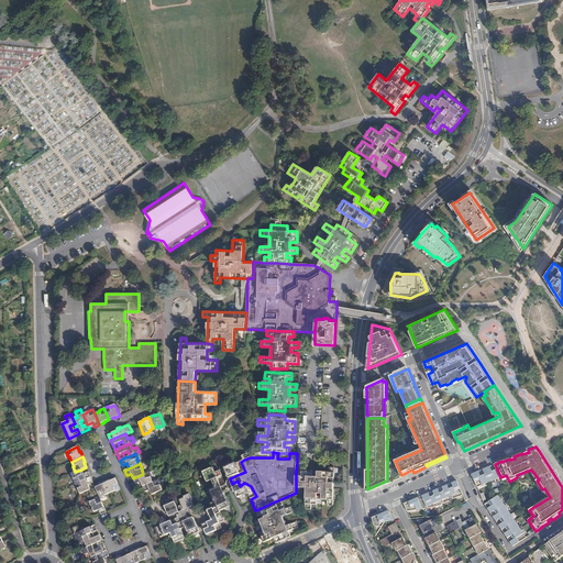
[(224,468),(230,478),(240,474),(235,463),(224,468)]
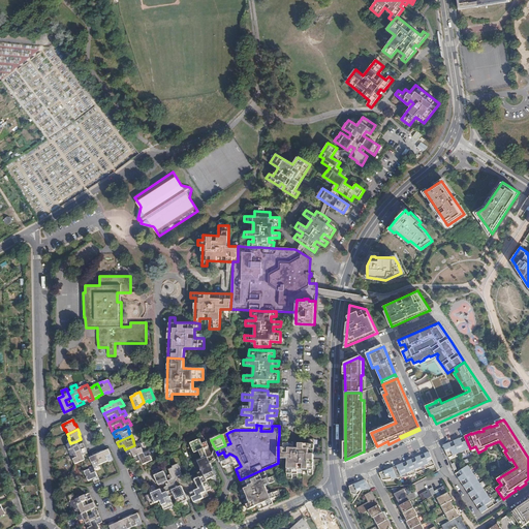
[(465,436),(443,445),(448,458),(459,454),(470,448),(465,436)]
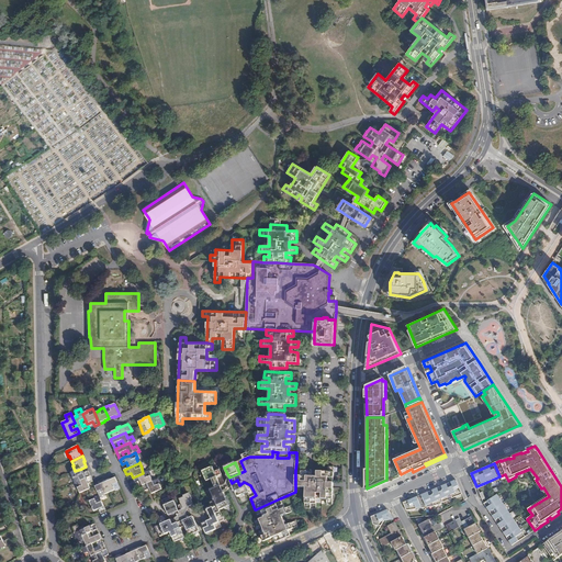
[(215,472),(212,467),(202,471),(206,481),(212,480),(216,489),(211,491),(215,501),(211,503),(213,507),(209,509),(213,519),(205,523),(202,524),(208,534),(222,527),(220,523),(224,520),(221,510),(229,506),(223,491),(228,489),(227,486),(226,484),(221,486),(221,484),(217,476),(222,474),(220,470),(215,472)]
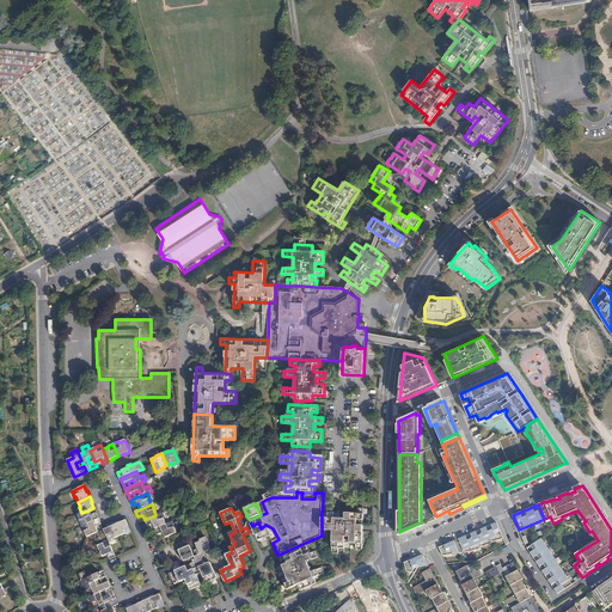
[(322,513),(322,530),(334,531),(332,554),(344,555),(346,543),(356,543),(356,549),(362,550),(363,508),(357,508),(357,514),(322,513)]
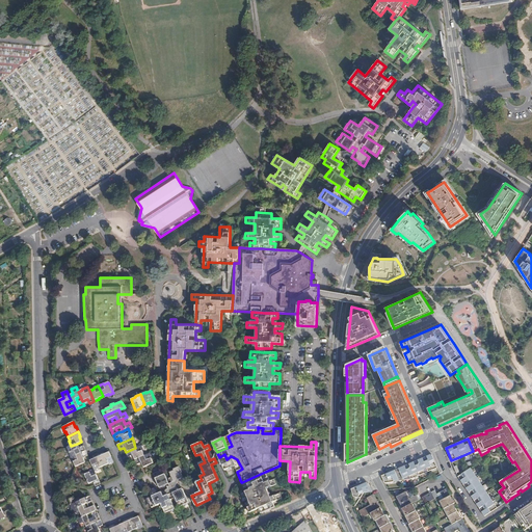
[(79,448),(77,444),(71,446),(68,448),(70,452),(69,453),(71,458),(85,451),(83,446),(79,448)]
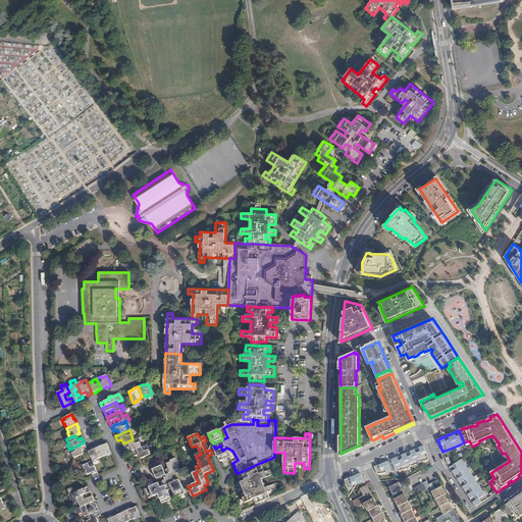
[(131,447),(133,451),(142,447),(140,442),(141,442),(139,437),(133,439),(123,444),(125,449),(131,447)]
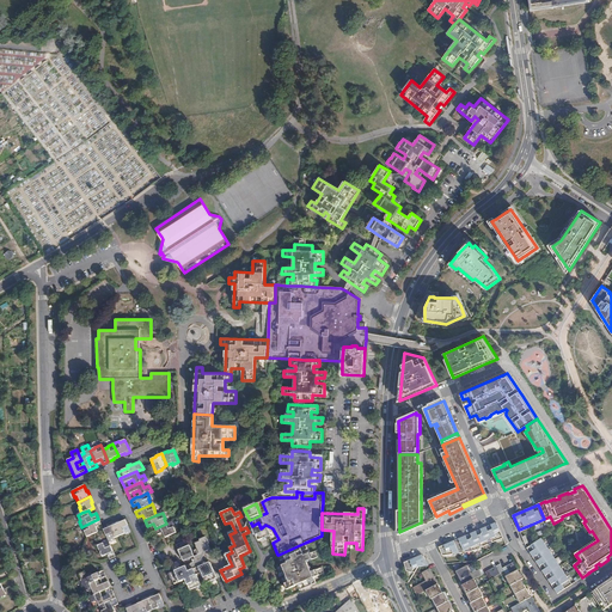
[(101,525),(98,519),(81,527),(84,532),(85,532),(87,537),(98,532),(96,527),(101,525)]
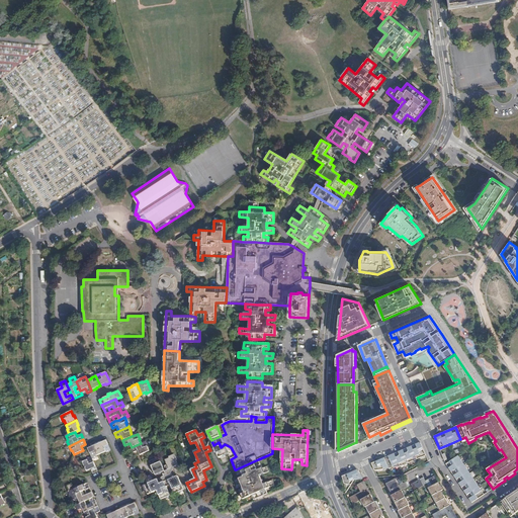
[(101,441),(96,443),(101,453),(105,451),(106,452),(111,450),(106,440),(101,442),(101,441)]
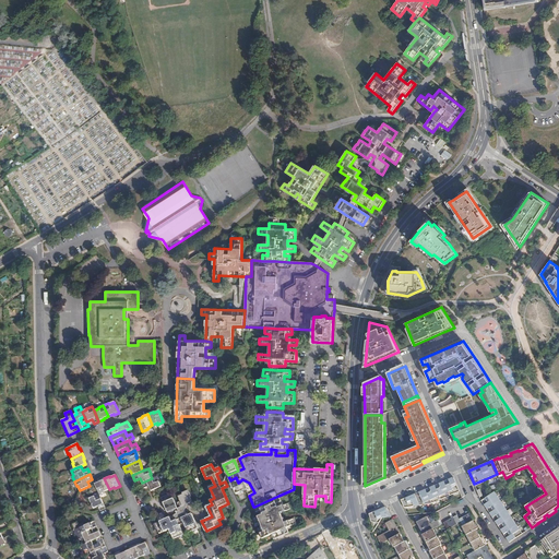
[(149,486),(151,491),(162,486),(159,483),(161,482),(158,476),(152,478),(142,483),(144,488),(149,486)]
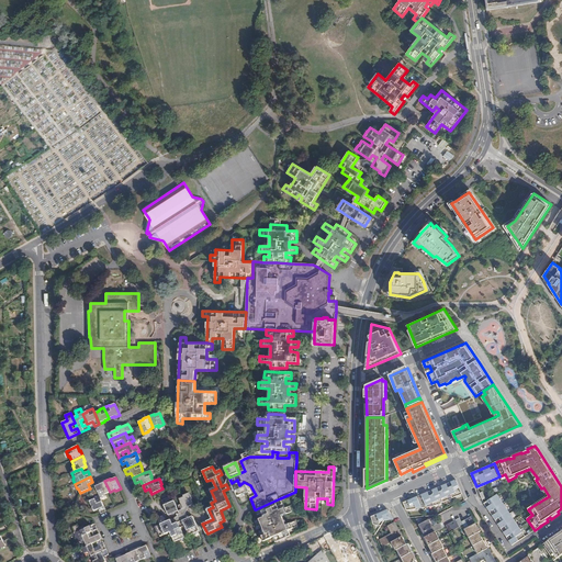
[(247,487),(244,482),(239,485),(237,480),(232,483),(236,493),(247,487)]
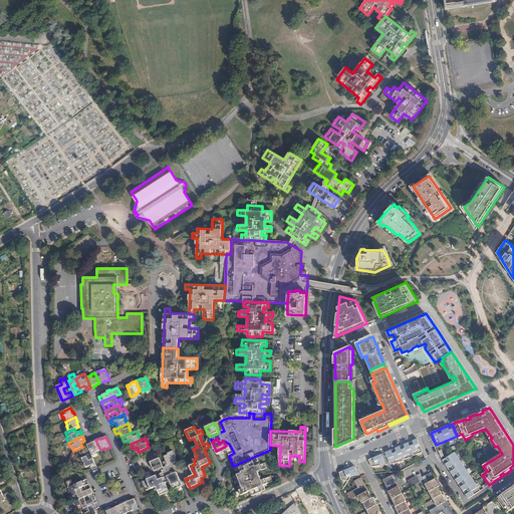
[(353,442),(353,439),(335,447),(335,450),(353,442)]
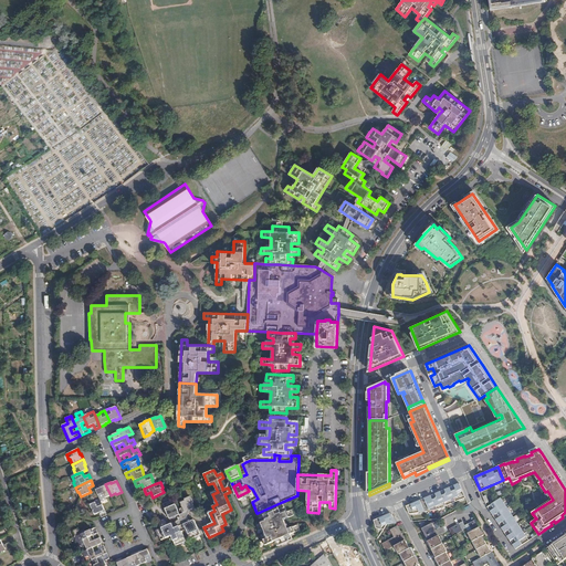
[(465,498),(459,483),(406,506),(409,514),(426,512),(437,511),(437,510),(447,505),(456,502),(465,498)]
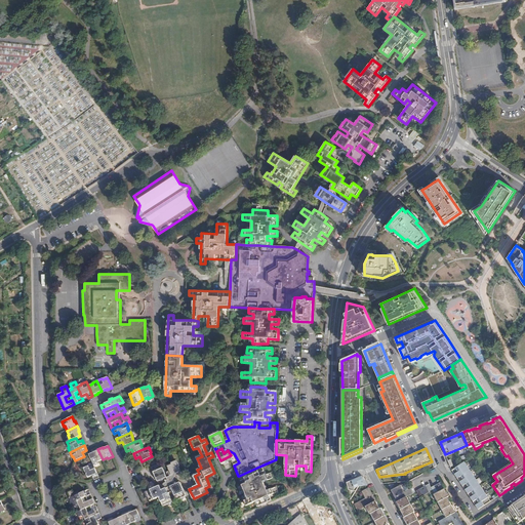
[(103,459),(97,449),(93,451),(93,452),(89,454),(93,466),(98,462),(98,461),(103,459)]
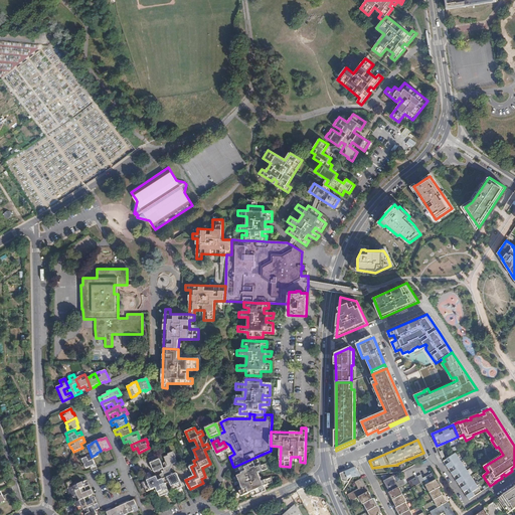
[(226,447),(216,452),(218,456),(228,451),(226,447)]
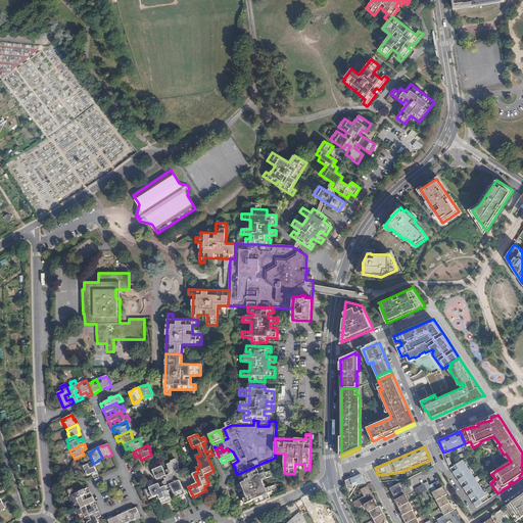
[(180,465),(177,460),(167,464),(171,474),(167,476),(160,462),(151,466),(159,484),(155,485),(153,481),(143,485),(149,500),(158,495),(162,505),(168,503),(168,504),(173,502),(169,491),(169,490),(173,489),(177,498),(180,496),(181,497),(186,495),(181,484),(180,480),(175,482),(173,478),(182,474),(179,466),(180,465)]
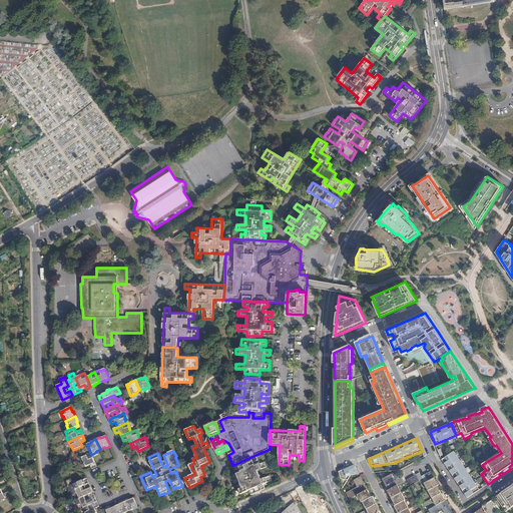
[(452,453),(442,460),(467,498),(480,490),(474,482),(469,475),(464,467),(459,459),(454,452),(452,453)]
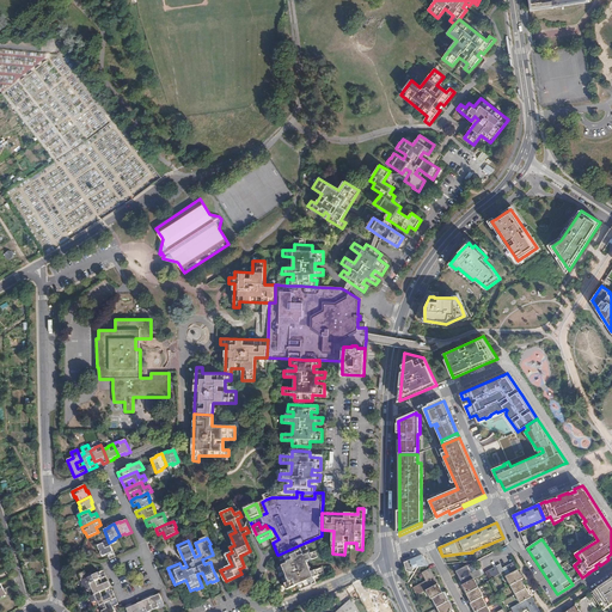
[(116,557),(111,546),(105,549),(103,543),(97,546),(102,557),(108,555),(110,560),(116,557)]
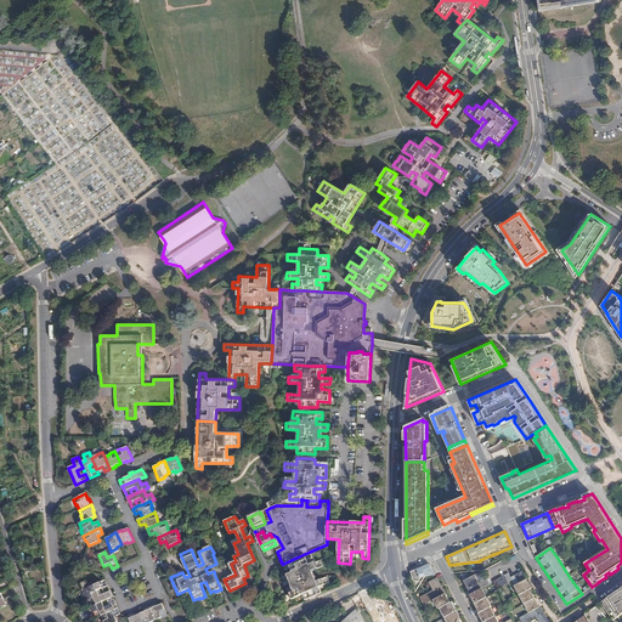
[(283,564),(282,564),(286,570),(290,569),(293,574),(282,578),(284,583),(290,581),(293,586),(287,588),(292,599),(303,594),(305,600),(322,593),(320,587),(331,582),(327,577),(317,582),(312,571),(323,566),(321,560),(310,565),(307,560),(312,558),(310,552),(283,564)]
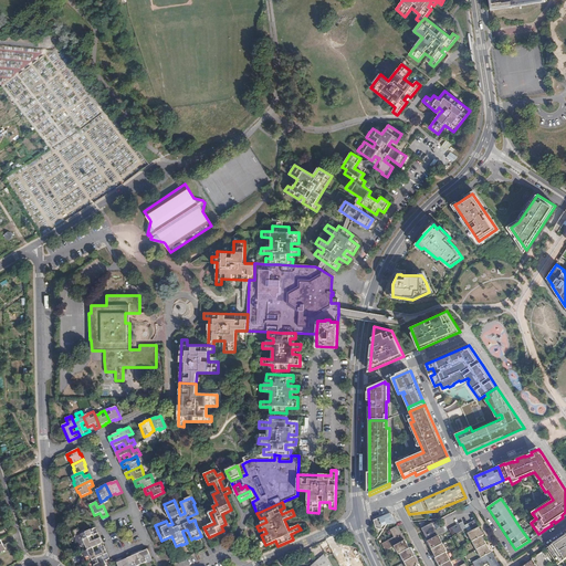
[(390,513),(374,521),(375,524),(376,528),(384,530),(387,524),(396,523),(390,513)]
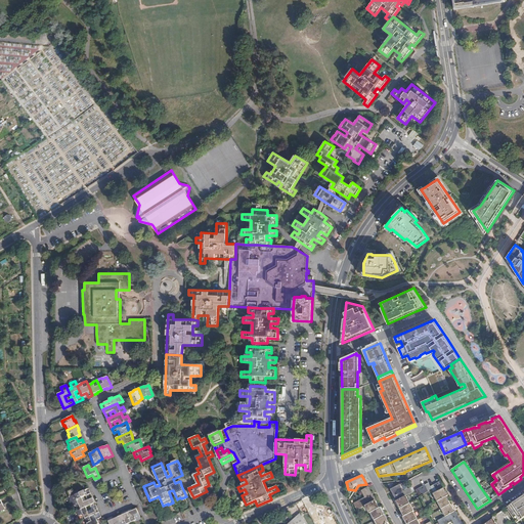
[(440,481),(430,486),(432,489),(434,493),(443,488),(440,481)]
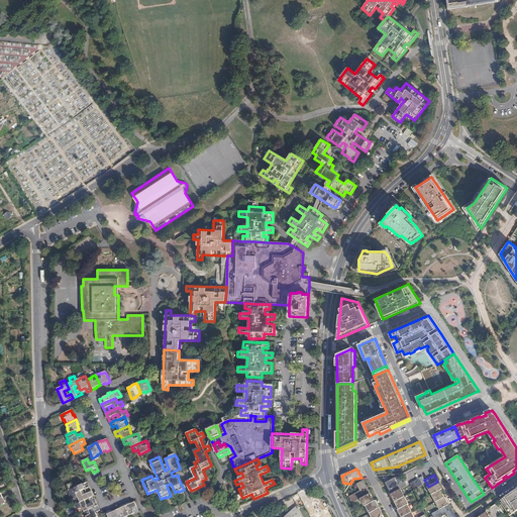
[(426,483),(424,480),(423,477),(410,484),(413,490),(426,483)]
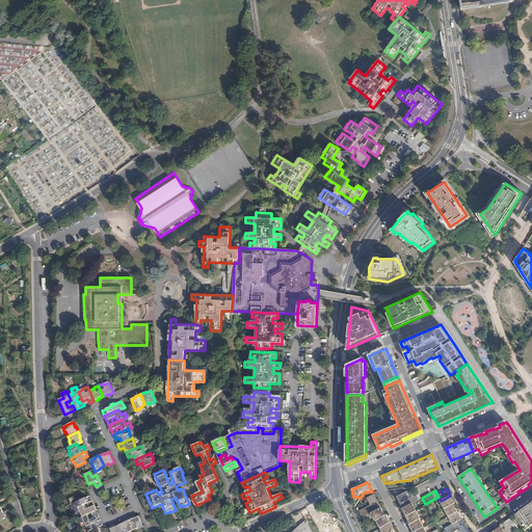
[(403,508),(411,503),(405,493),(397,497),(403,508)]
